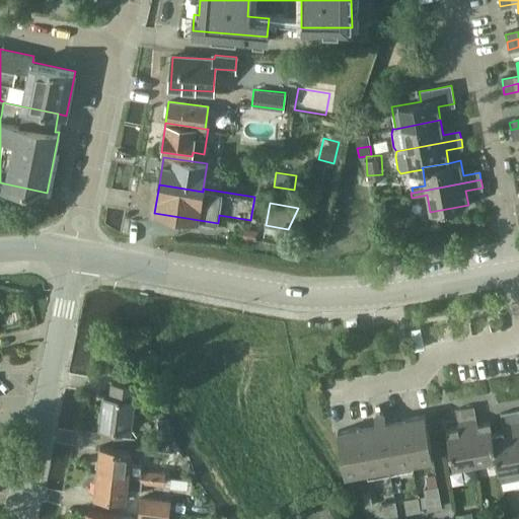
[(99,426),(131,430),(136,383),(113,380),(110,393),(103,392),(99,426)]
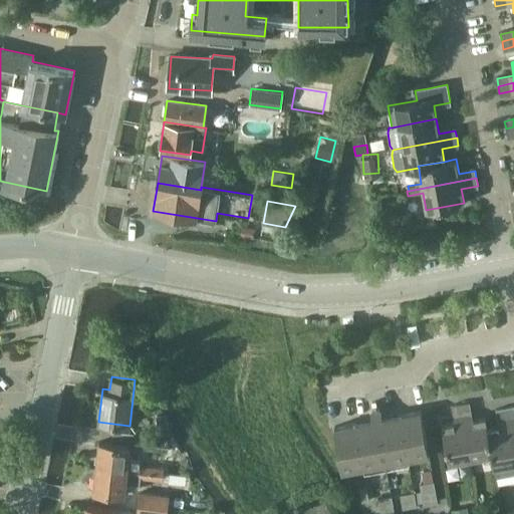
[(469,402),(460,404),(470,458),(490,454),(485,428),(487,428),(485,416),(473,419),(469,402)]
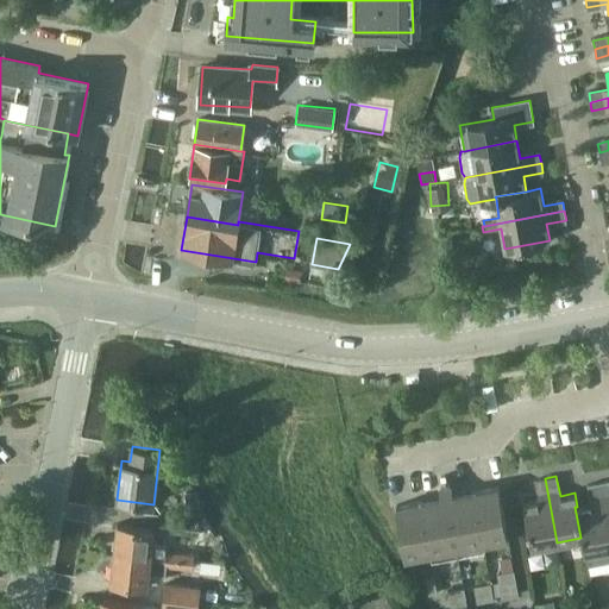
[(531,547),(557,542),(545,478),(534,481),(538,500),(522,502),(531,547)]
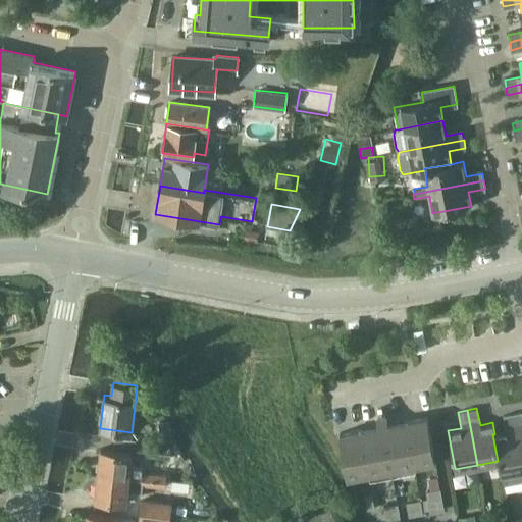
[(521,411),(513,414),(521,465),(521,411)]
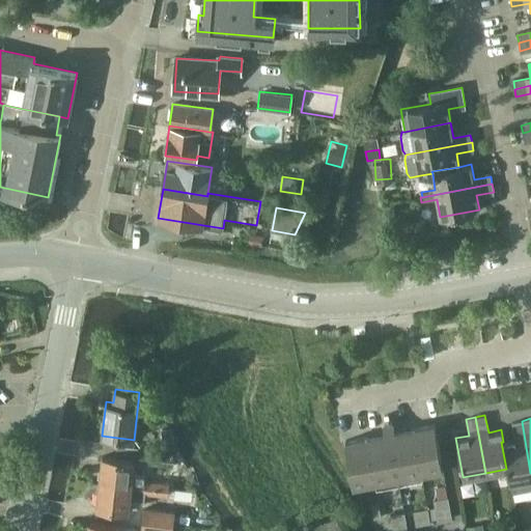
[(511,493),(530,490),(530,473),(522,421),(511,422),(514,440),(503,442),(501,442),(506,469),(509,482),(511,493)]
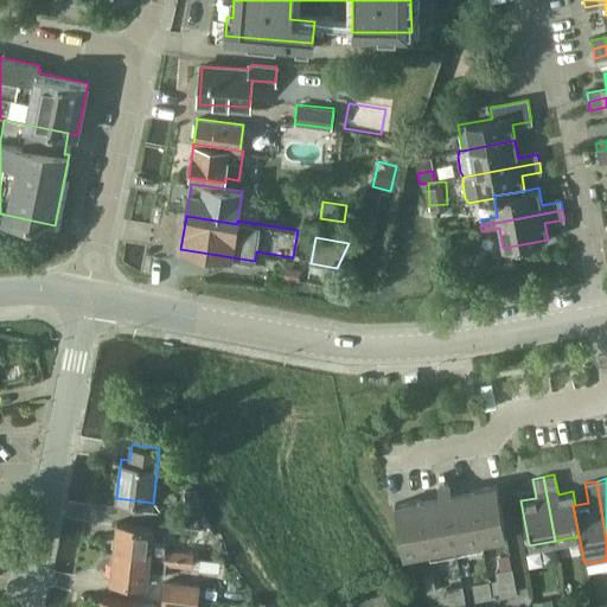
[(497,485),(471,490),(481,549),(483,549),(480,541),(506,536),(497,485)]
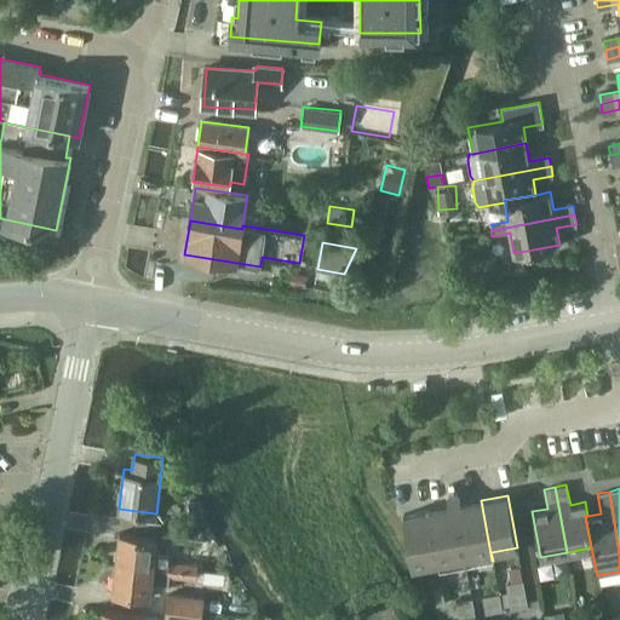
[(481,500),(461,504),(455,505),(466,566),(492,561),(481,500)]
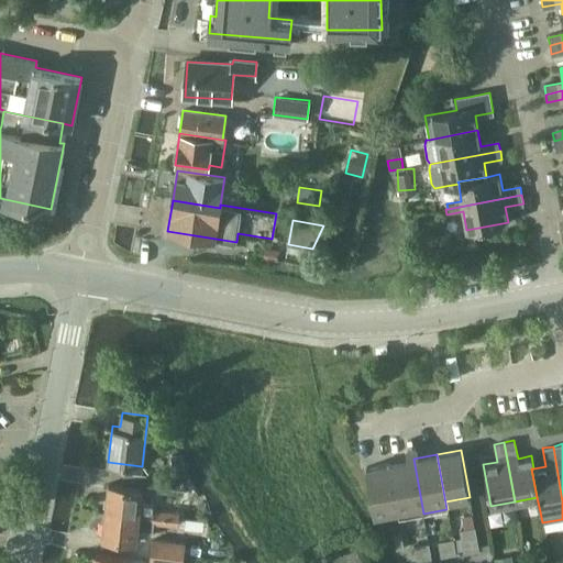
[(423,514),(414,459),(407,460),(389,463),(399,517),(399,518),(423,514)]
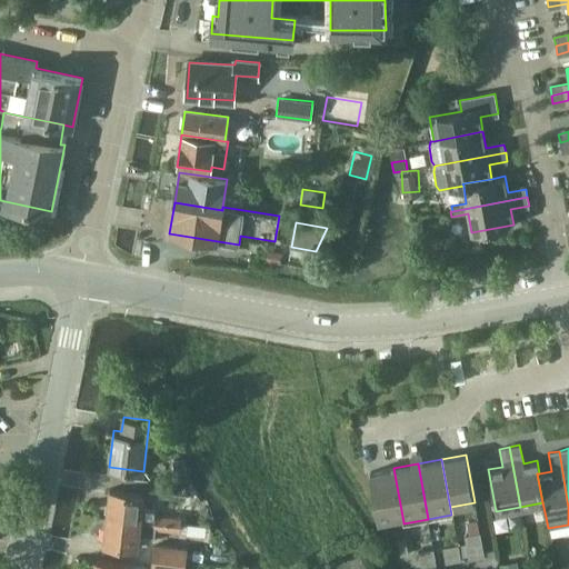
[(378,520),(401,516),(403,522),(393,468),(369,472),(378,520)]
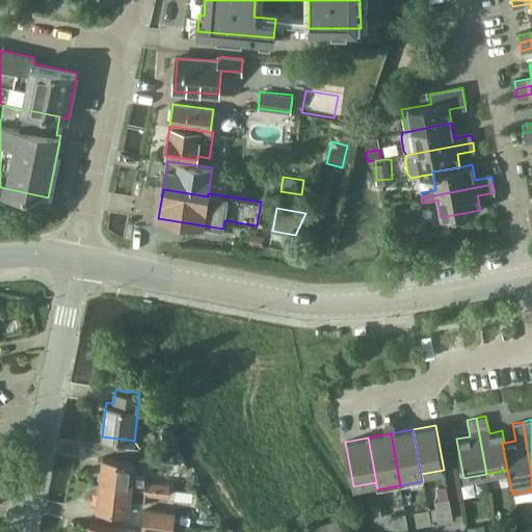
[(140,448),(138,462),(174,468),(176,453),(140,448)]
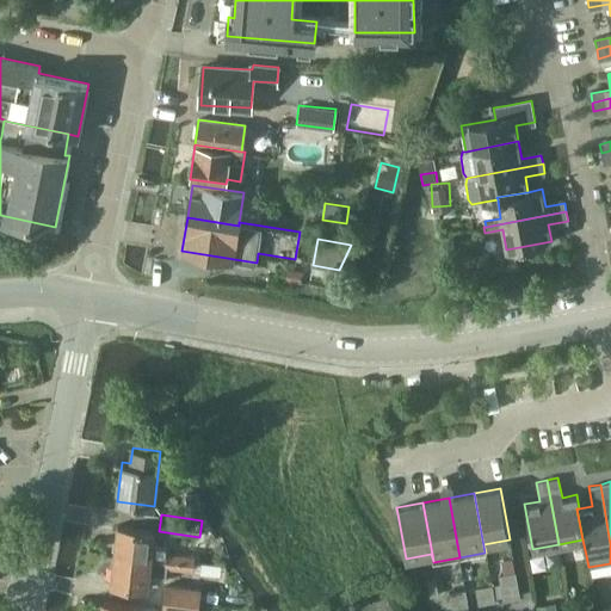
[(117,524),(115,554),(165,560),(167,544),(154,543),(155,529),(117,524)]
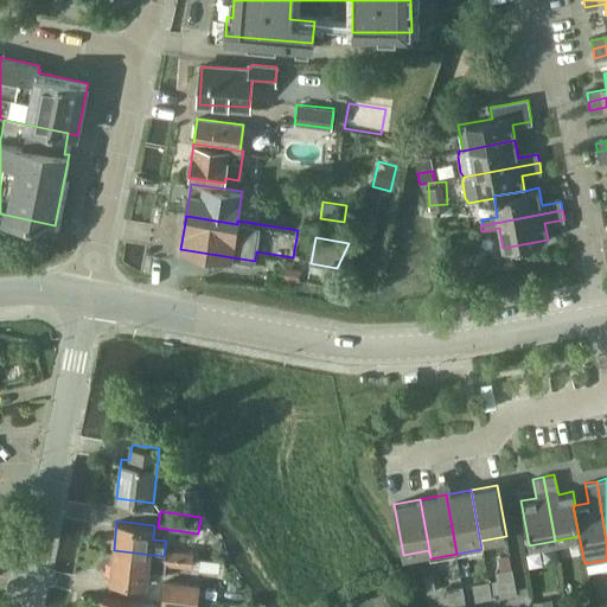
[(165,564),(177,566),(179,551),(166,549),(165,556),(164,563),(165,564)]
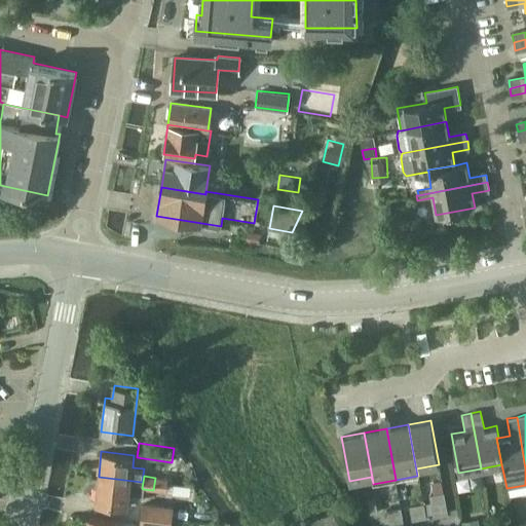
[(99,477),(96,501),(127,505),(128,493),(142,495),(143,489),(142,488),(143,482),(142,482),(99,477)]
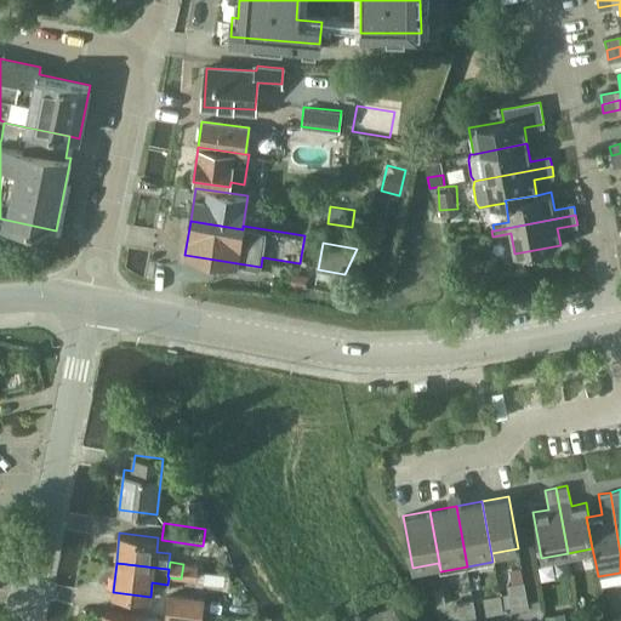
[(181,579),(195,581),(197,565),(183,564),(181,579)]
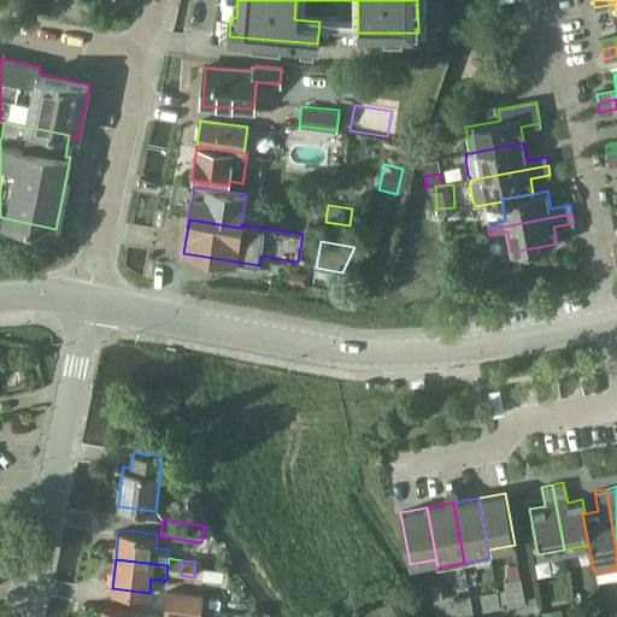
[(216,583),(217,571),(199,570),(198,582),(216,583)]
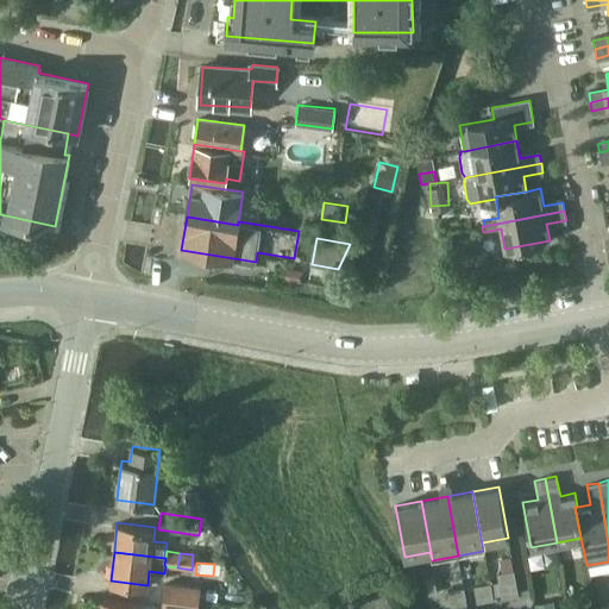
[(516,582),(514,570),(497,573),(500,585),(516,582)]
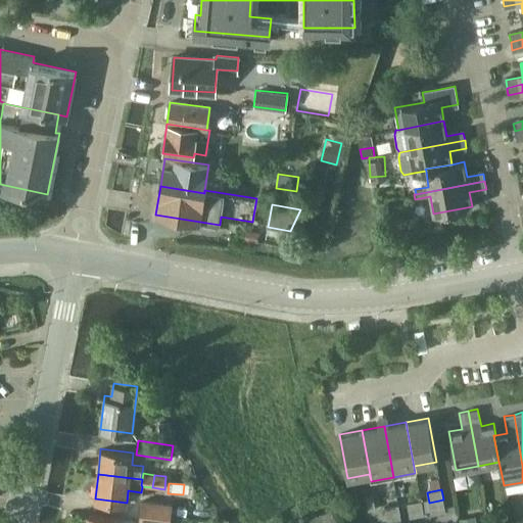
[(374,502),(373,494),(365,495),(367,503),(374,502)]
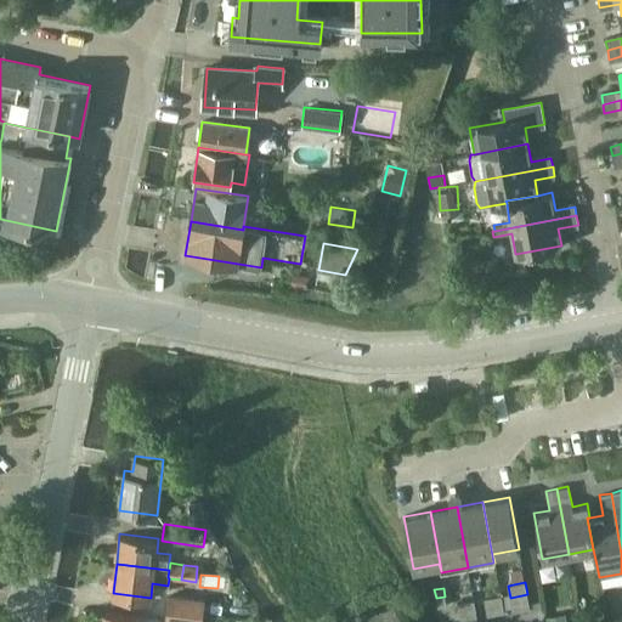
[(168,594),(167,610),(203,614),(204,599),(168,594)]
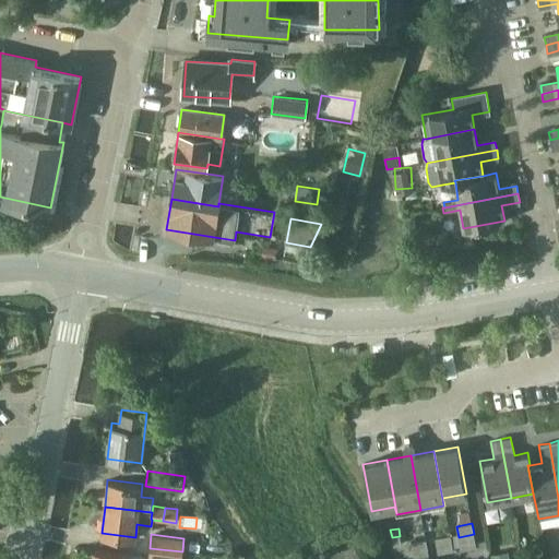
[(459,537),(461,549),(476,546),(474,534),(459,537)]
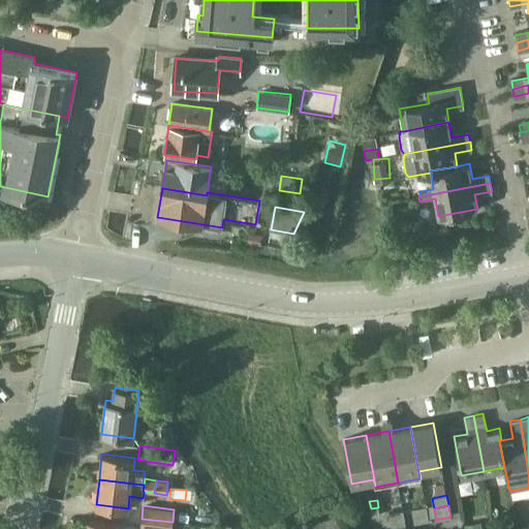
[(427,514),(426,506),(411,508),(412,516),(427,514)]
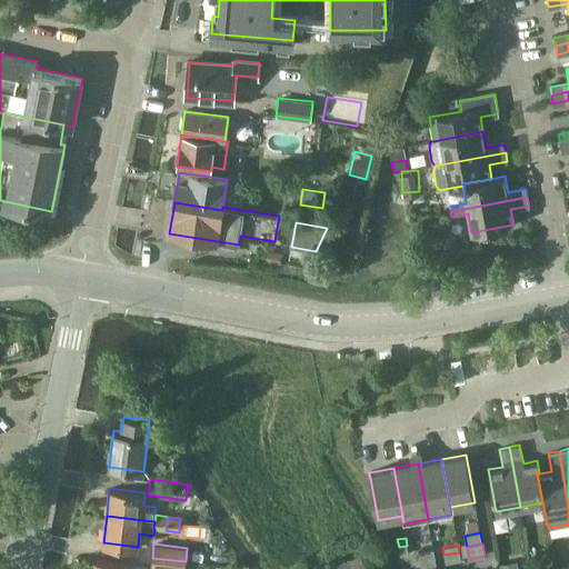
[(399,547),(400,555),(408,553),(407,546),(399,547)]
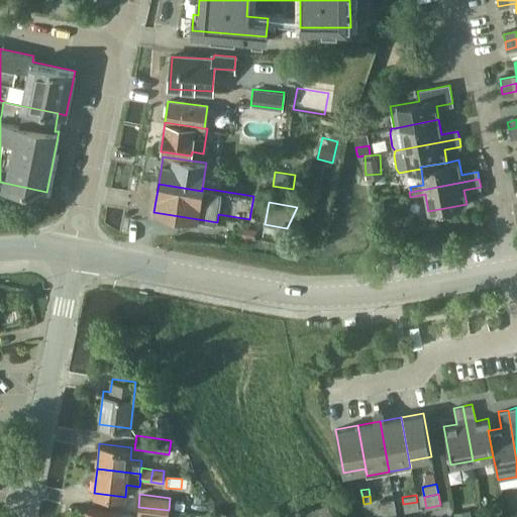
[(395,506),(394,499),(380,501),(381,508),(395,506)]
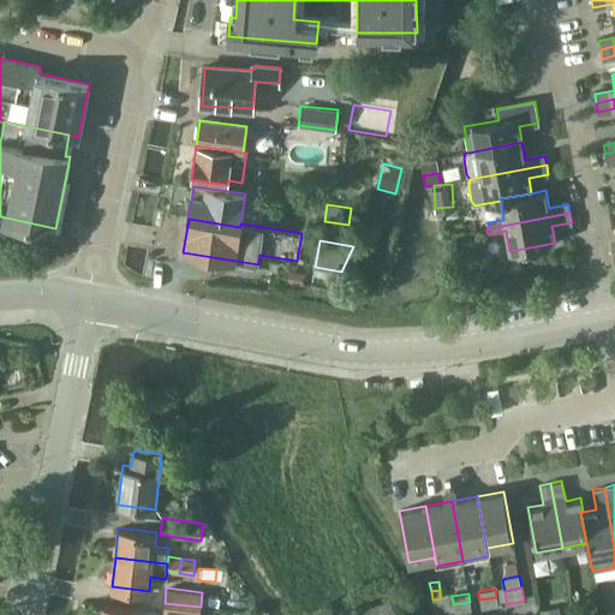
[(479,599),(482,608),(499,605),(496,597),(479,599)]
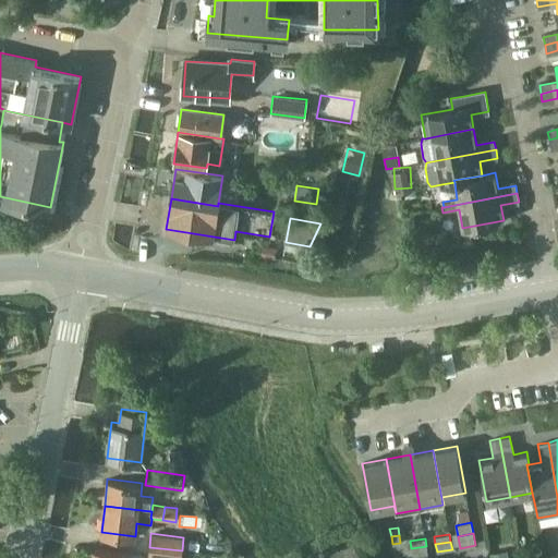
[(411,548),(412,556),(427,554),(426,546),(411,548)]
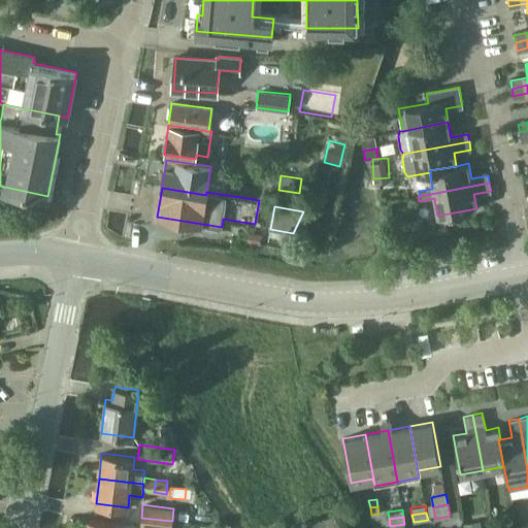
[(170,527),(172,521),(141,518),(139,527),(170,527)]
